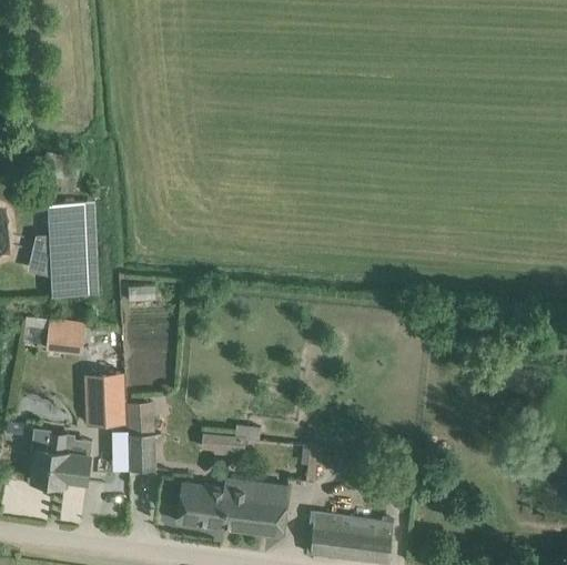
[(90,296),(87,203),(47,205),(49,236),(36,236),(28,273),(50,278),(51,299),(90,296)]
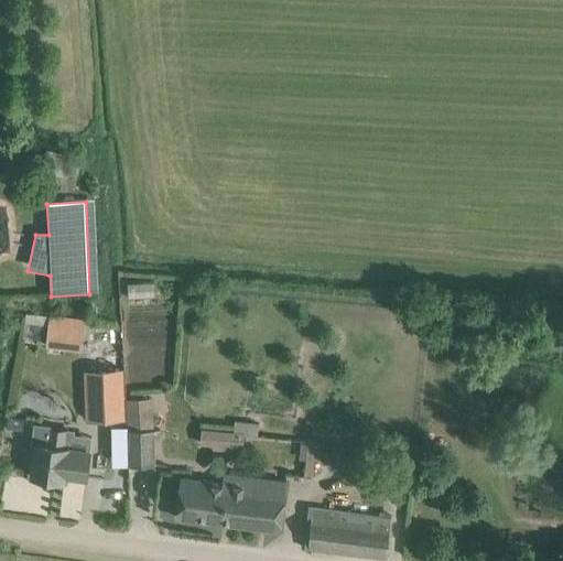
[(137,287),(137,279),(125,279),(126,298),(149,298),(149,287),(137,287)]
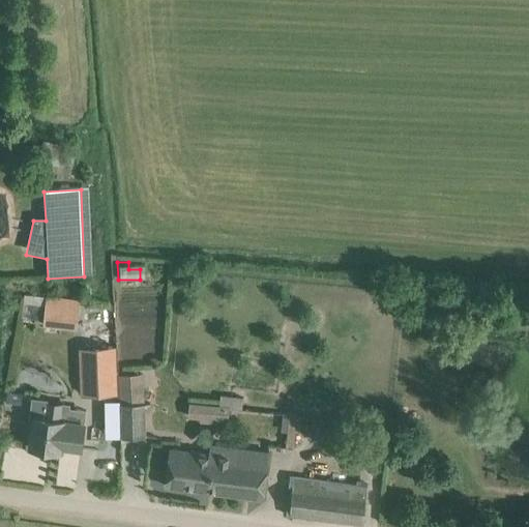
[(66,299),(47,296),(42,327),(62,330),(66,299)]
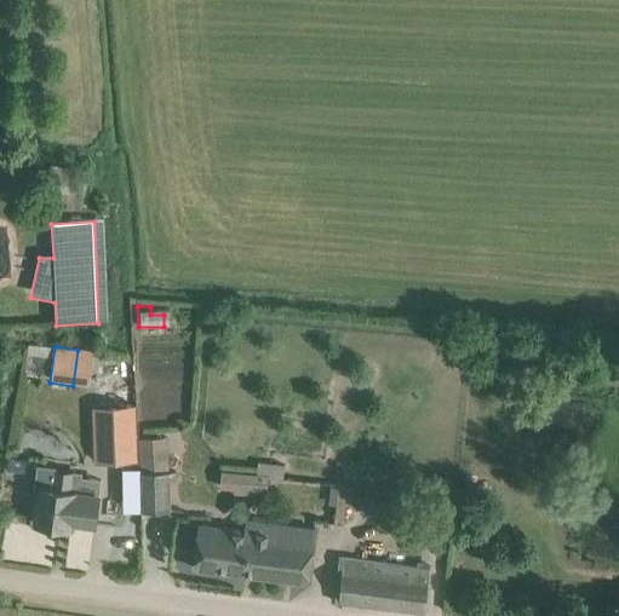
[(131,407),(93,409),(96,464),(135,461),(131,407)]
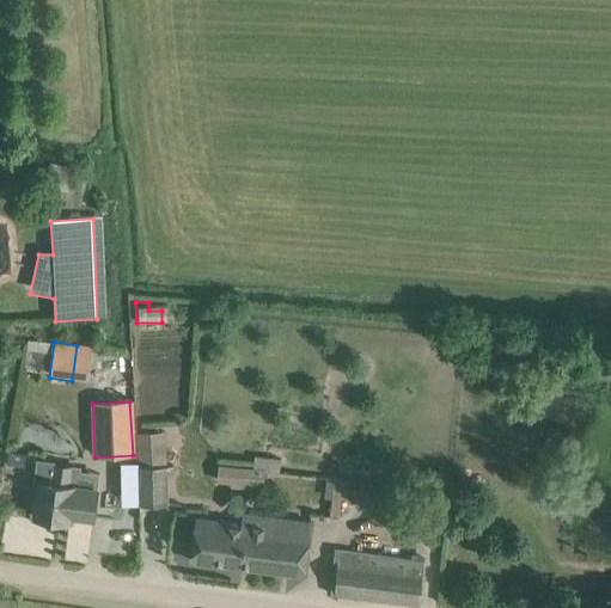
[(164,466),(164,467),(167,467),(164,431),(135,433),(138,464),(164,466)]
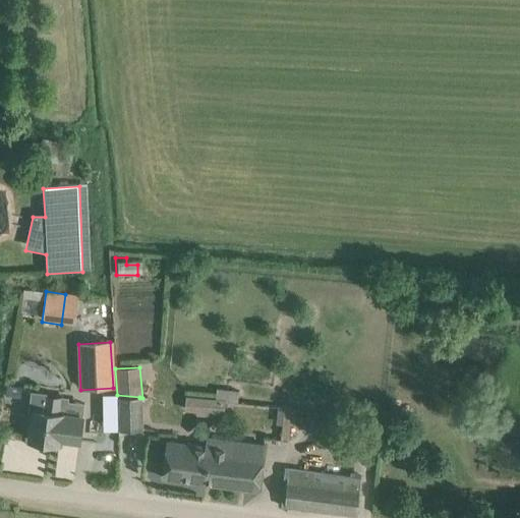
[(47,396),(31,394),(29,410),(34,411),(30,442),(58,446),(59,441),(79,444),(83,418),(58,415),(60,400),(47,399),(47,396)]
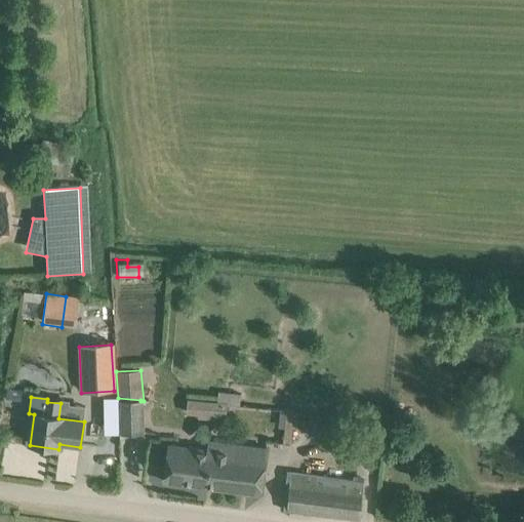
[(140,400),(118,398),(118,401),(120,401),(120,434),(140,434),(140,408),(148,408),(148,401),(140,401),(140,400)]
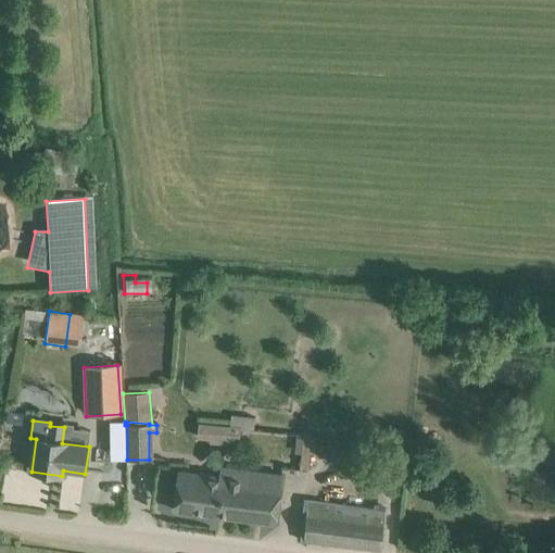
[(238,449),(239,432),(240,428),(198,425),(196,441),(209,442),(209,447),(238,449)]
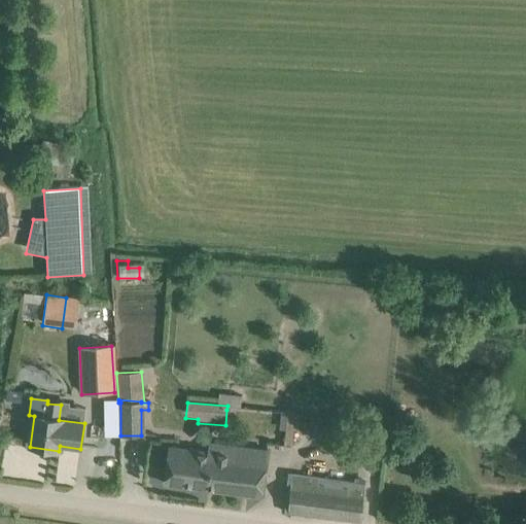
[(300,417),(280,414),(278,430),(284,431),(283,447),(290,448),(292,431),(297,432),(300,417)]
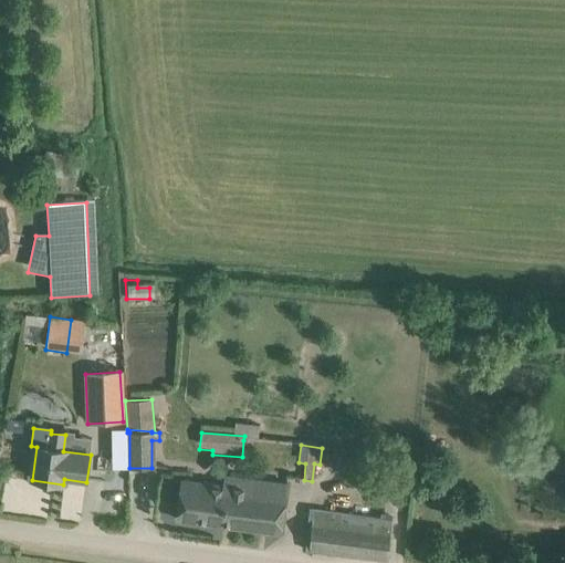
[(228,488),(182,481),(177,521),(280,534),(285,486),(229,479),(228,488)]
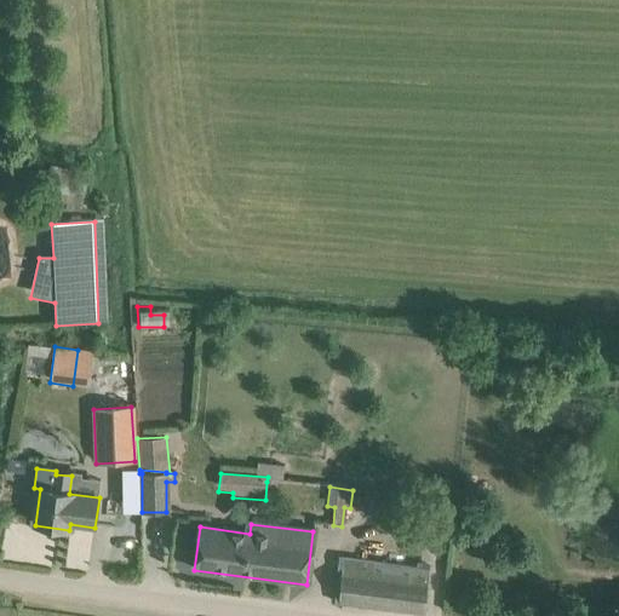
[(425,615),(429,581),(430,568),(339,559),(338,560),(343,562),(342,573),(338,573),(337,574),(342,574),(340,591),(336,591),(336,592),(340,592),(339,604),(334,603),(334,604),(417,615),(425,615)]
